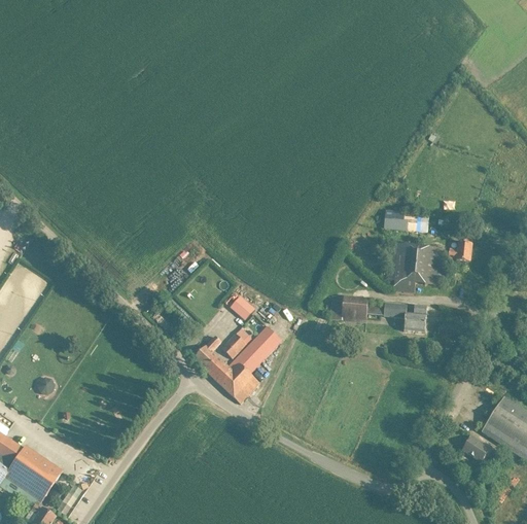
[(384,228),(427,232),(429,214),(386,210),(384,228)]
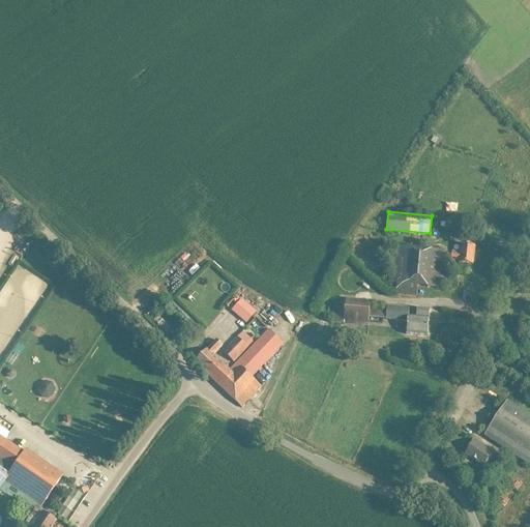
[(473,262),(475,243),(462,242),(461,251),(452,249),(451,258),(460,259),(460,261),(473,262)]
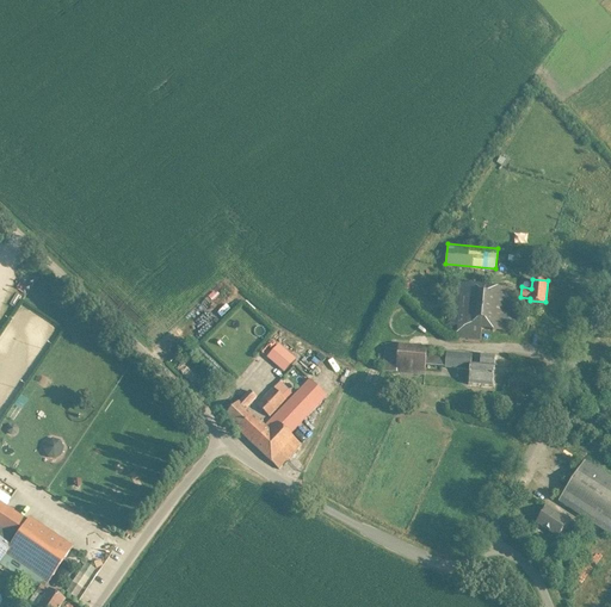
[(458,335),(481,338),(482,326),(512,329),(517,286),(494,284),(455,280),(451,323),(460,324),(458,335)]
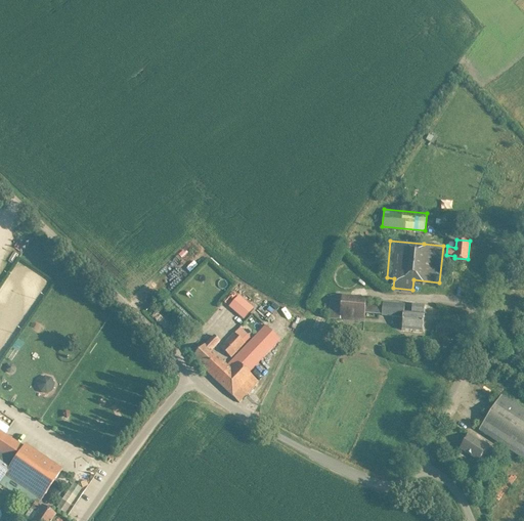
[(364,328),(367,296),(331,294),(329,317),(341,317),(340,326),(364,328)]
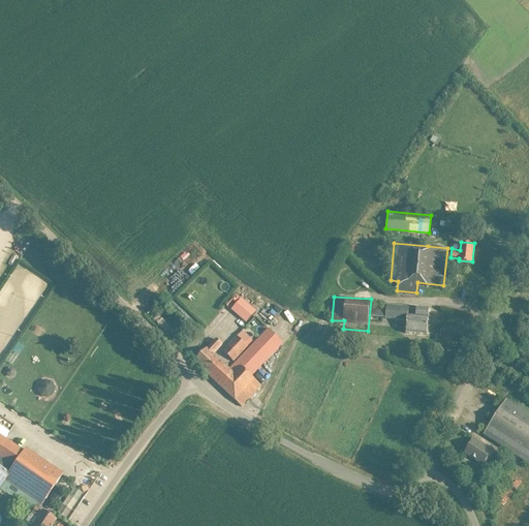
[(239,301),(232,308),(247,321),(254,314),(239,301)]
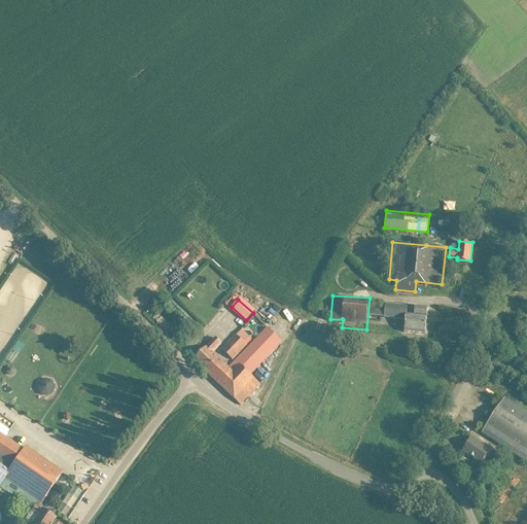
[(403,329),(425,332),(427,306),(415,304),(415,313),(407,312),(408,304),(385,302),(384,311),(406,313),(403,329)]
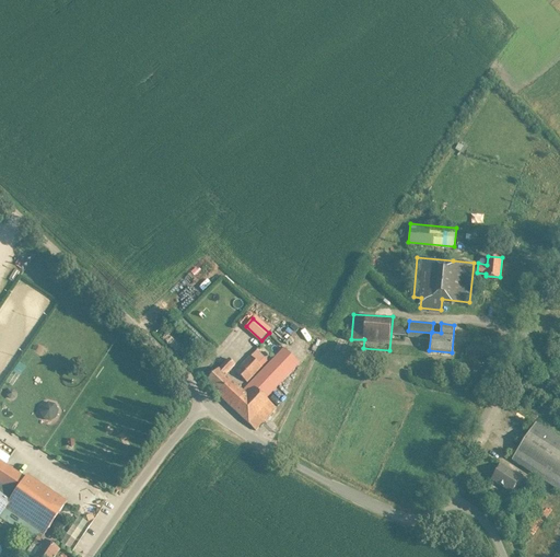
[(467,344),(467,354),(488,356),(489,346),(467,344)]
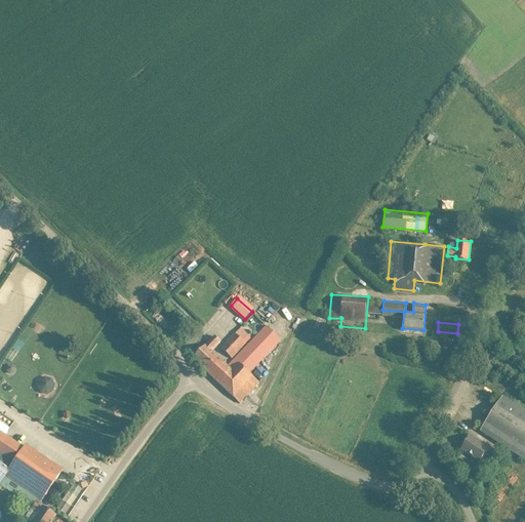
[(214,334),(193,357),(240,401),(258,380),(250,372),(281,339),(266,324),(228,365),(211,350),(220,340),(214,334)]
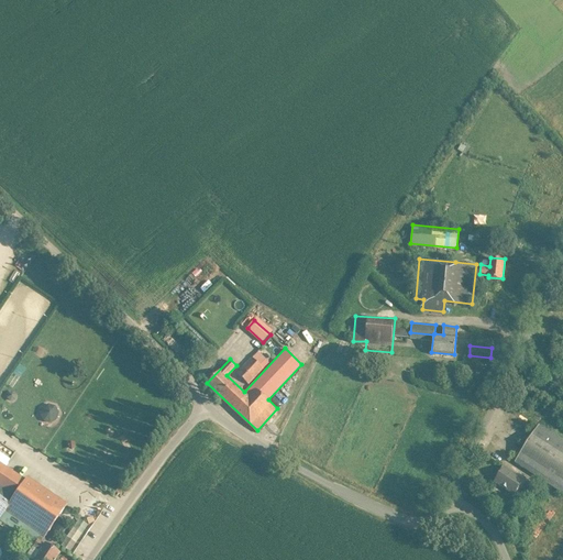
[(249,382),(263,366),(252,355),(238,371),(249,382)]
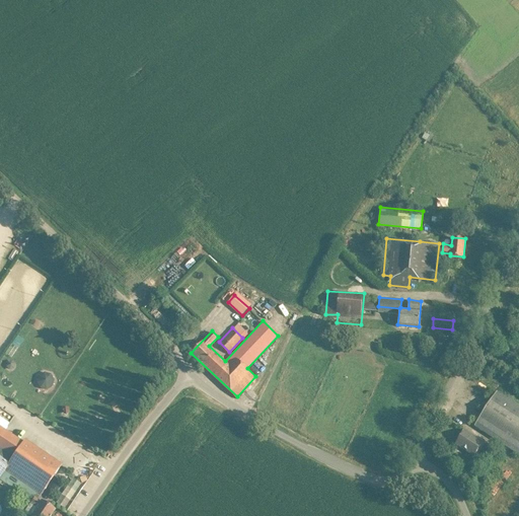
[(518,403),(497,390),(474,424),(518,452),(518,403)]
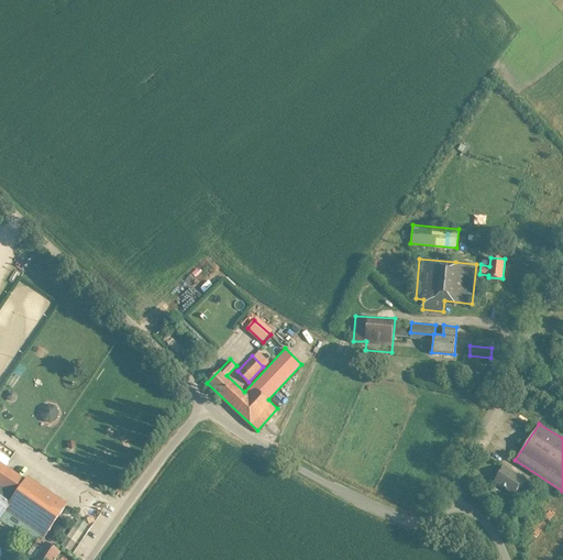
[(24,478),(0,461),(0,484),(13,493),(24,478)]
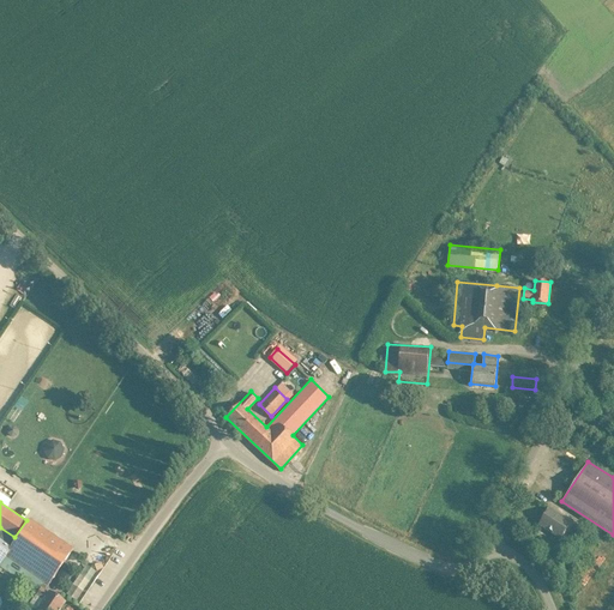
[(571,521),(549,507),(540,523),(561,536),(571,521)]
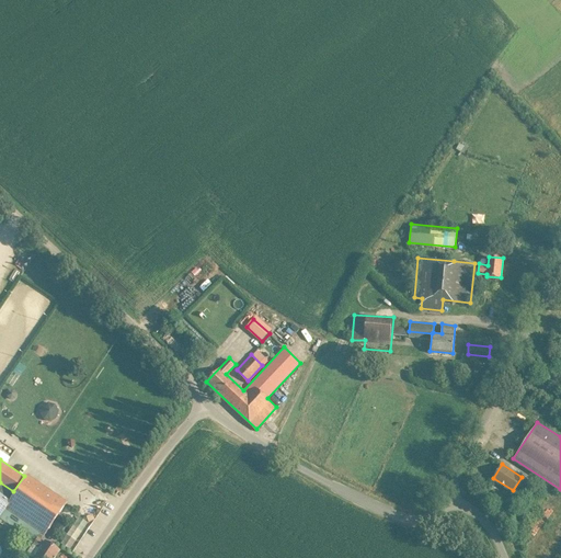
[(26,474),(24,476),(13,491),(4,507),(44,533),(66,500),(26,474)]
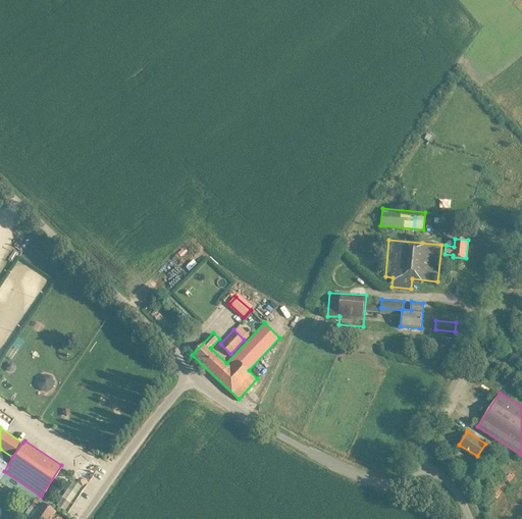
[(0,475),(4,471),(12,457),(0,449),(0,475)]
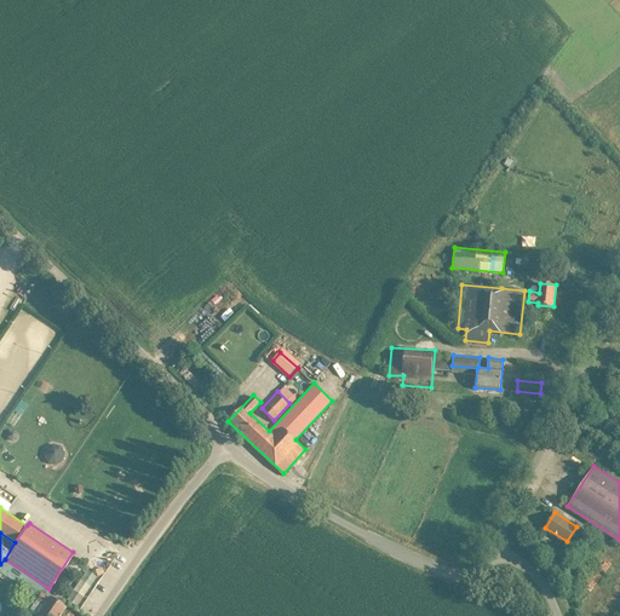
[(49,588),(5,559),(0,564),(0,570),(38,596),(36,598),(44,604),(36,615),(38,615),(58,615),(65,606),(45,593),(49,588)]
